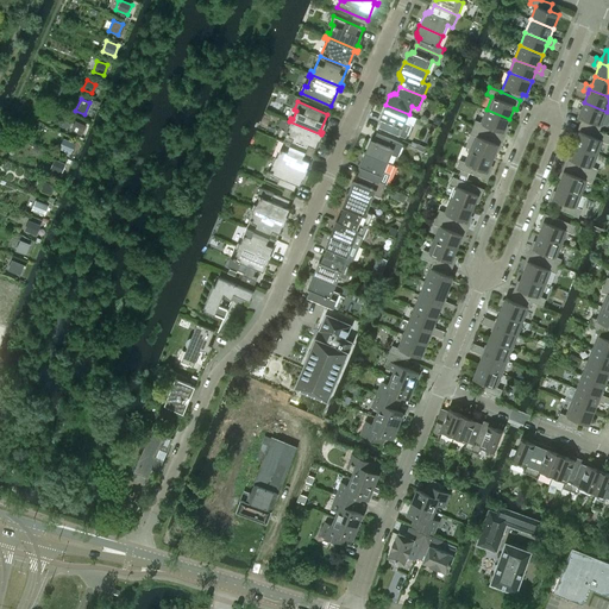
[(583,118),(581,124),(600,131),(607,112),(584,102),(578,117),(583,118)]
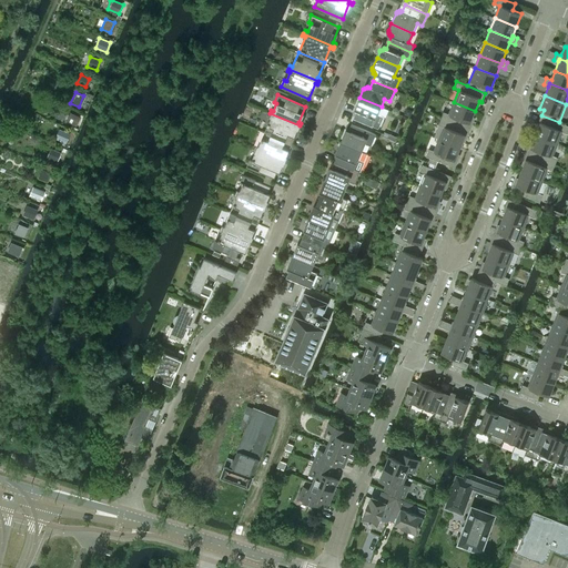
[(382,107),(359,98),(356,107),(356,108),(356,109),(357,109),(357,110),(357,111),(359,112),(356,119),(378,129),(384,117),(378,114),(382,107)]
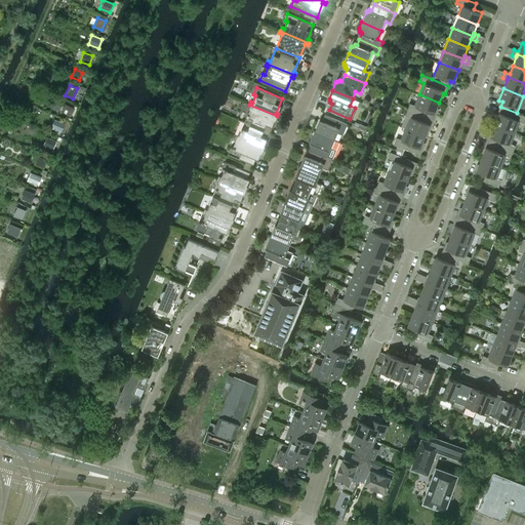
[(439,103),(419,94),(415,106),(410,104),(408,110),(435,120),(438,112),(436,111),(439,103)]
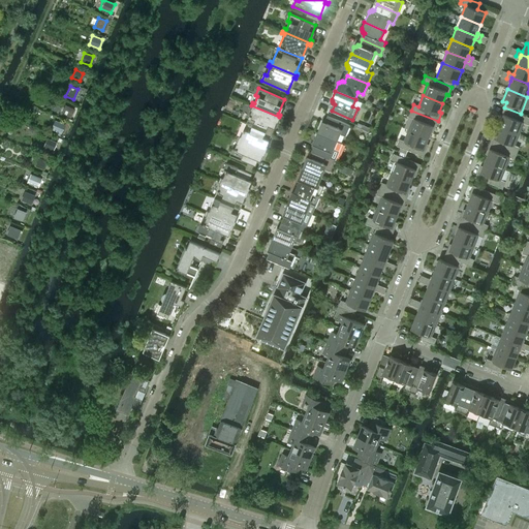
[(70,117),(74,107),(65,104),(61,114),(70,117)]
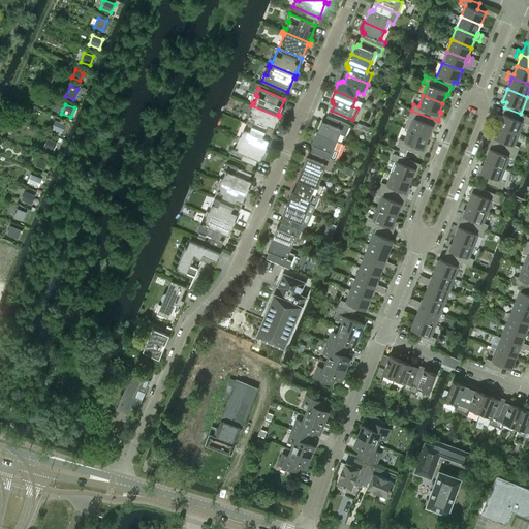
[(279,117),(251,105),(250,107),(252,109),(246,123),(270,132),(276,119),(278,120),(279,117)]
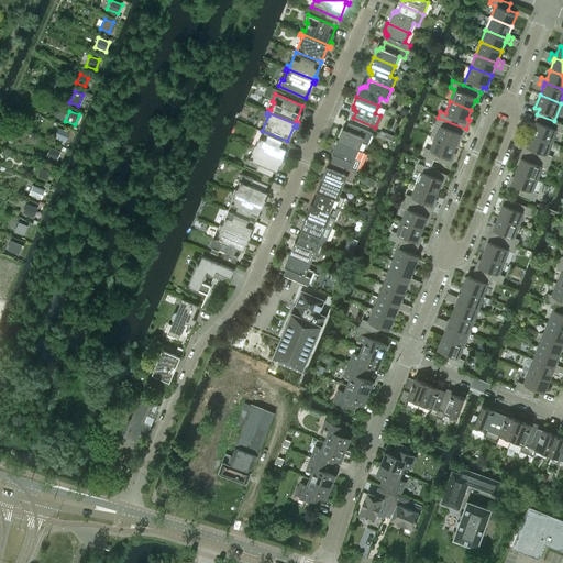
[(554,121),(537,114),(532,123),(534,124),(531,134),(552,142),(558,131),(562,133),(562,130),(562,124),(554,121)]
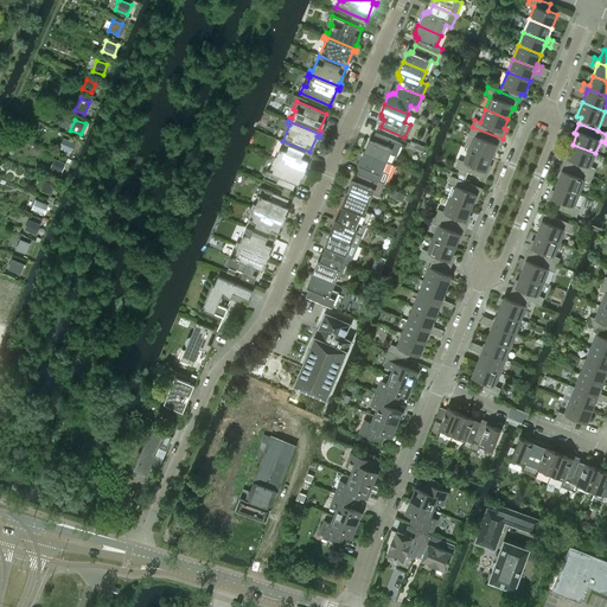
[(503,139),(472,127),(468,134),(474,136),(470,148),(492,158),(496,147),(498,148),(503,139)]
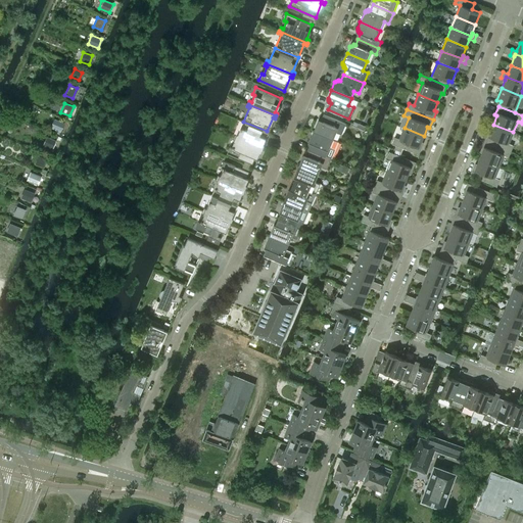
[(318,123),(317,124),(314,131),(333,139),(336,132),(341,134),(346,124),(326,115),(323,122),(321,121),(321,122),(320,122),(319,122),(318,122),(318,123)]
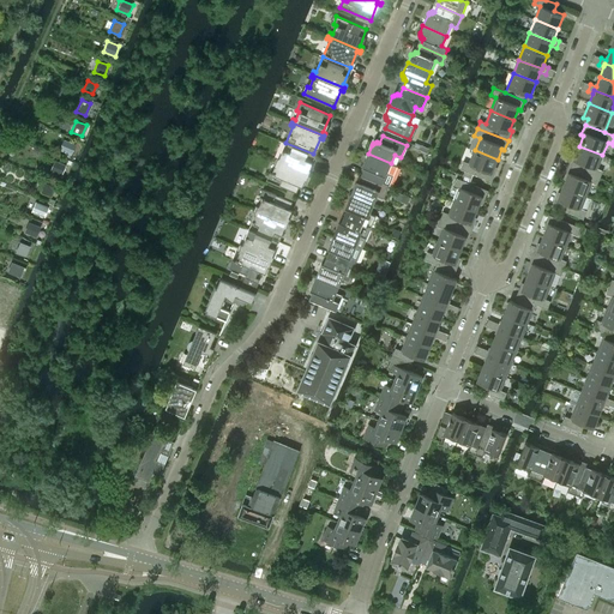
[(71,155),(76,144),(62,139),(59,150),(71,155)]
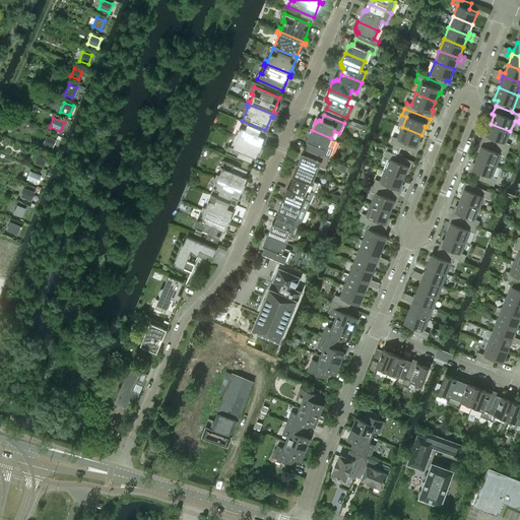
[(265,130),(242,121),(237,134),(234,133),(233,136),(261,148),(262,145),(259,144),(265,130)]
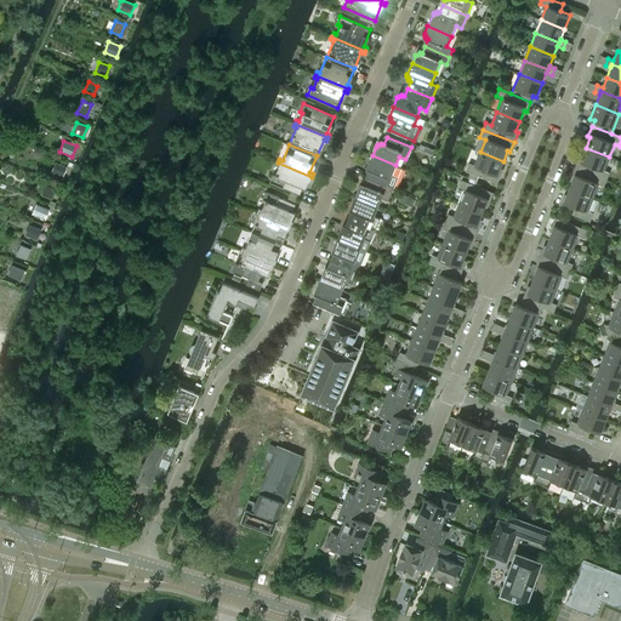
[(419,149),(433,154),(434,151),(420,144),(419,149)]
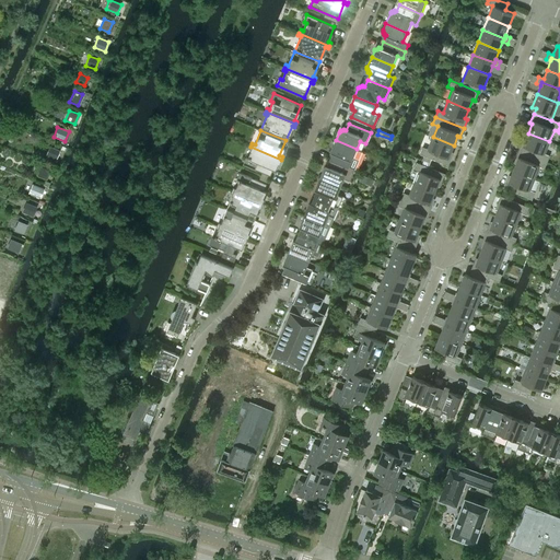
[(522,141),(518,150),(547,162),(550,155),(545,153),(549,141),(528,133),(525,142),(522,141)]
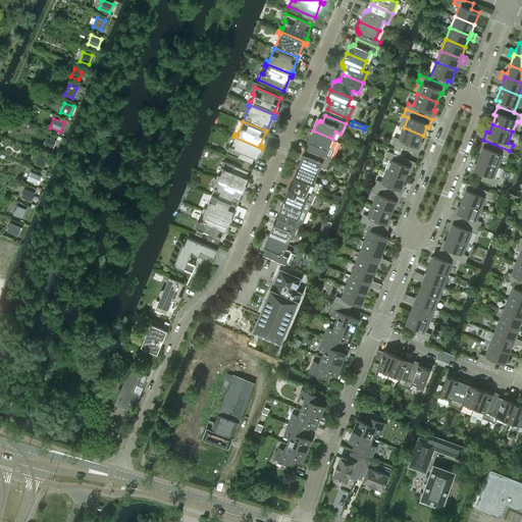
[(419,144),(423,136),(404,127),(399,139),(395,137),(392,144),(395,145),(394,149),(395,150),(401,152),(403,148),(418,154),(422,145),(419,144)]
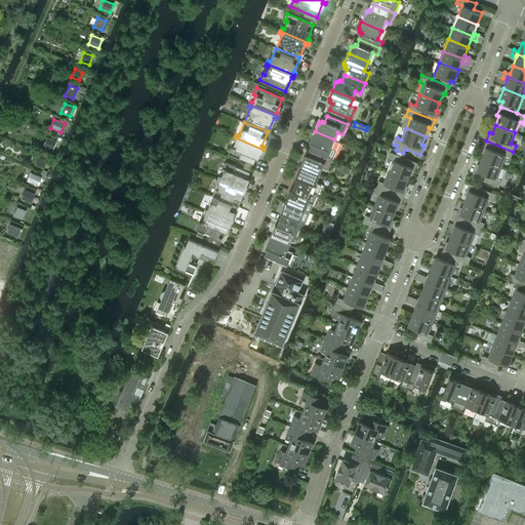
[(339,142),(334,139),(315,131),(312,139),(312,140),(312,142),(313,143),(313,144),(315,145),(312,151),(332,159),(339,142)]
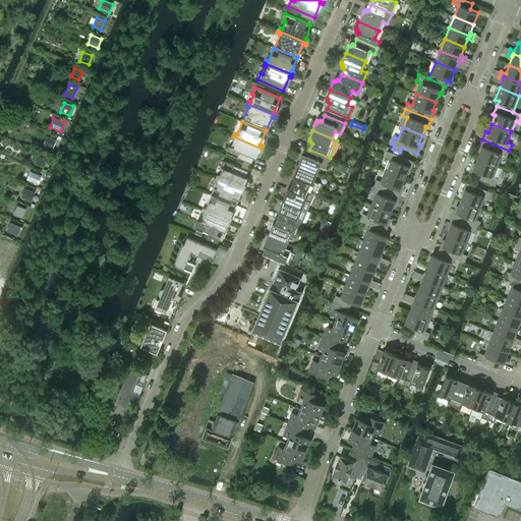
[(52,149),(56,140),(46,136),(43,145),(52,149)]
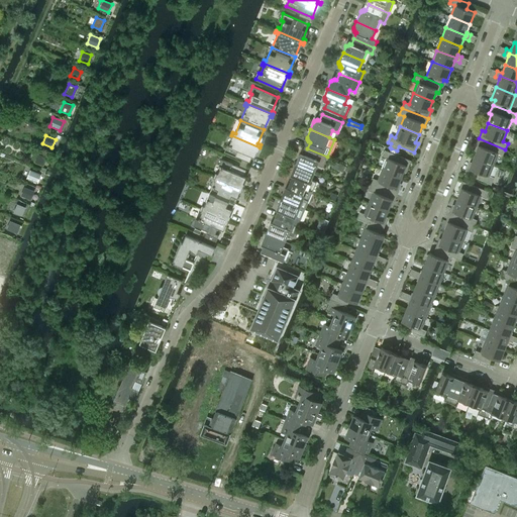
[(260,147),(231,135),(230,137),(233,138),(230,146),(227,145),(224,151),(249,163),(255,148),(259,149),(260,147)]
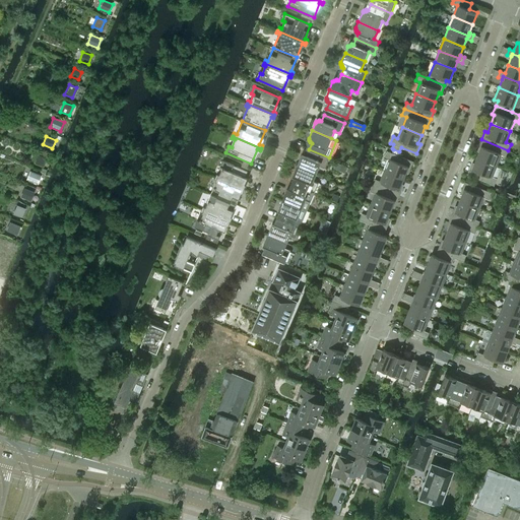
[(508,150),(481,139),(478,148),(480,149),(477,157),(497,166),(501,154),(506,156),(508,150)]
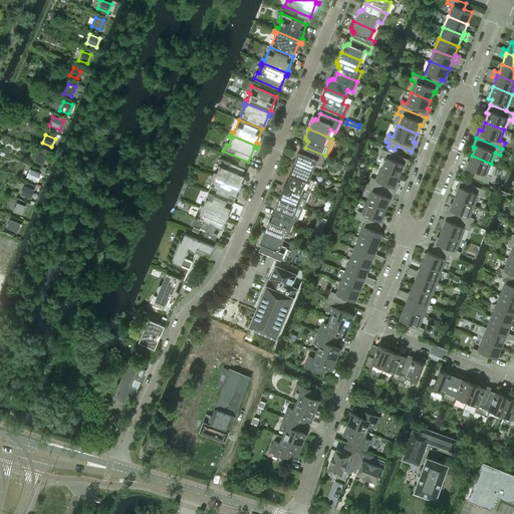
[(321,167),(324,160),(325,156),(305,148),(303,154),(301,153),(300,154),(299,154),(298,154),(298,155),(297,155),(297,156),(294,163),(313,171),(316,165),(321,167)]
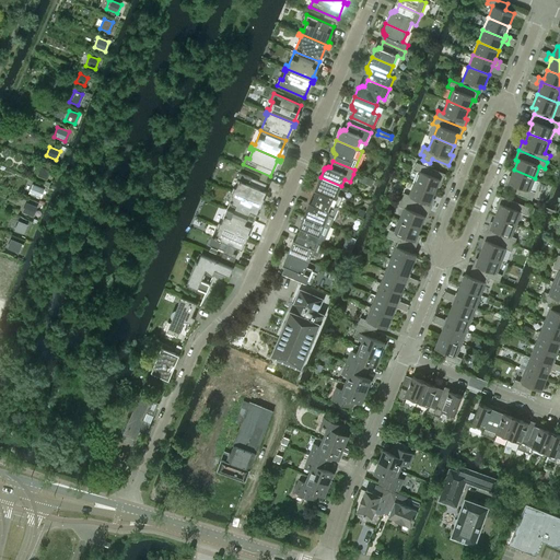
[(442,184),(445,174),(429,167),(430,163),(423,161),(422,164),(417,162),(413,170),(419,172),(415,183),(435,191),(439,183),(442,184)]
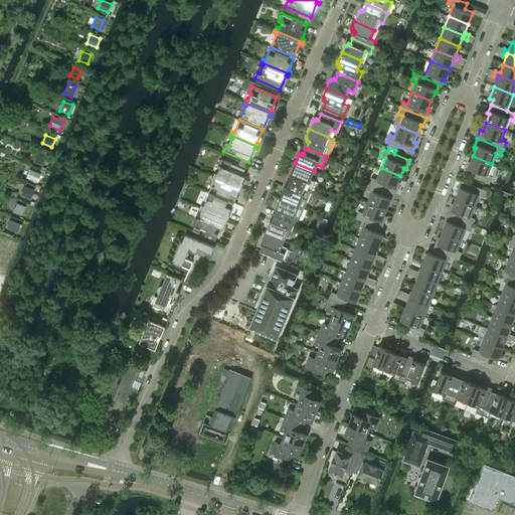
[(37,154),(34,161),(42,164),(45,157),(37,154)]
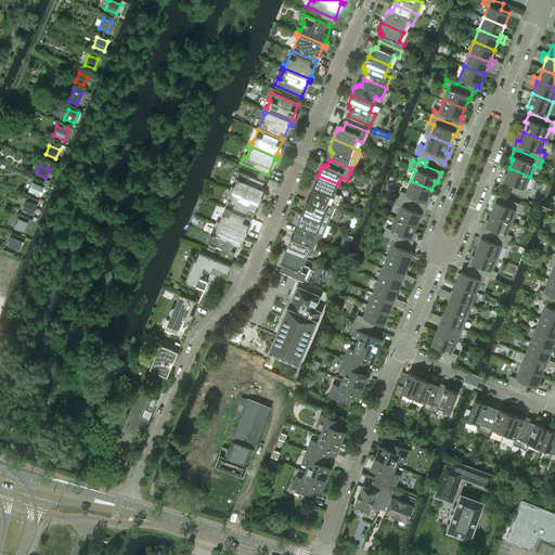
[(526,189),(530,177),(510,168),(505,178),(503,177),(500,185),(528,197),(530,190),(526,189)]
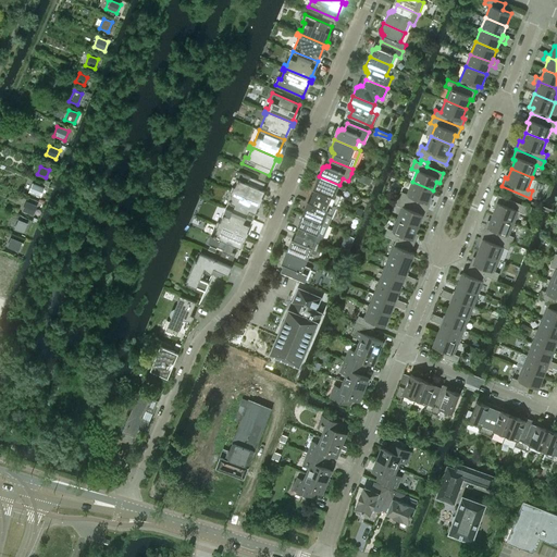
[(232,186),(231,189),(261,202),(262,199),(259,198),(265,183),(238,171),(235,178),(238,180),(235,187),(232,186)]
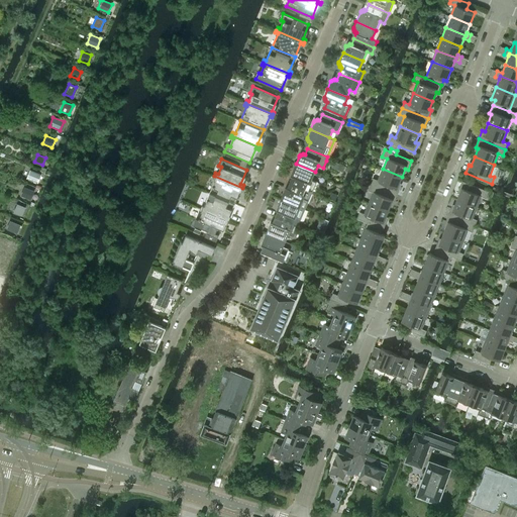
[(315,172),(296,164),(292,172),(292,173),(292,174),(293,174),(293,175),(294,175),(293,177),(295,177),(293,183),(313,192),(317,182),(312,179),(315,172)]
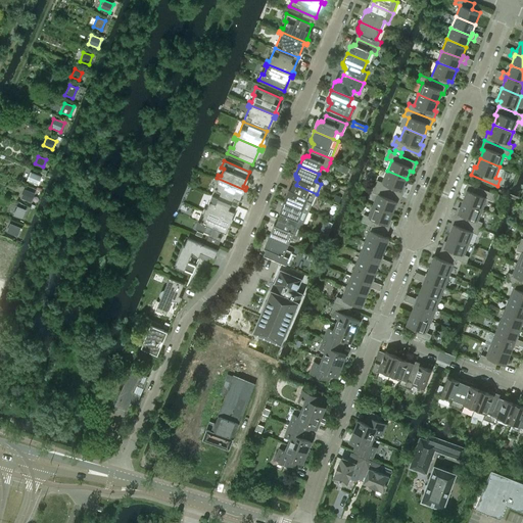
[(407,179),(387,171),(382,182),(378,180),(375,186),(401,197),(406,189),(402,188),(407,179)]
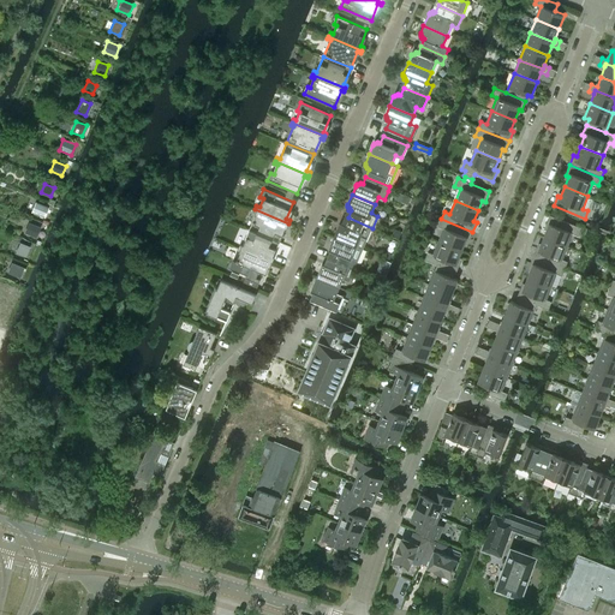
[(37,203),(34,213),(45,218),(48,208),(37,203)]
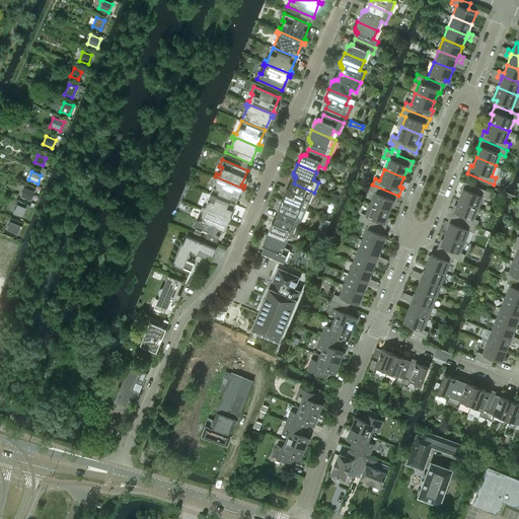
[(243,189),(215,176),(214,178),(217,179),(211,194),(233,203),(239,190),(242,191),(243,189)]
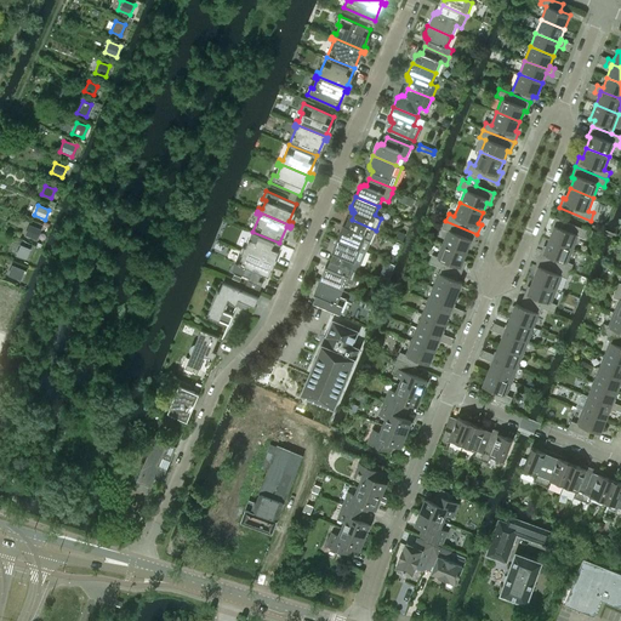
[(553,229),(550,239),(573,249),(577,235),(584,238),(587,231),(556,217),(551,228),(553,229)]
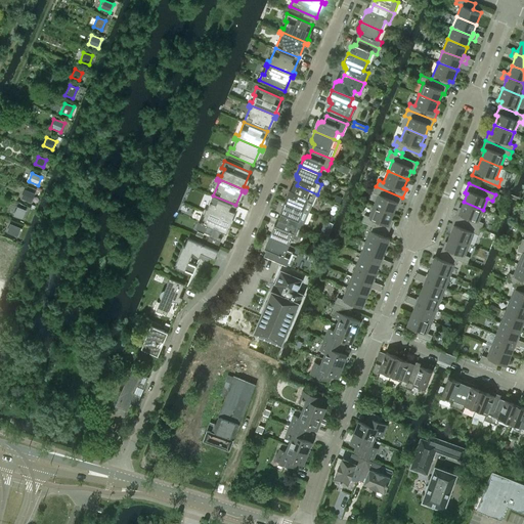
[(309,212),(317,194),(297,185),(294,191),(292,190),(292,192),(291,192),(291,191),(290,192),(289,192),(288,193),(285,202),(309,212)]
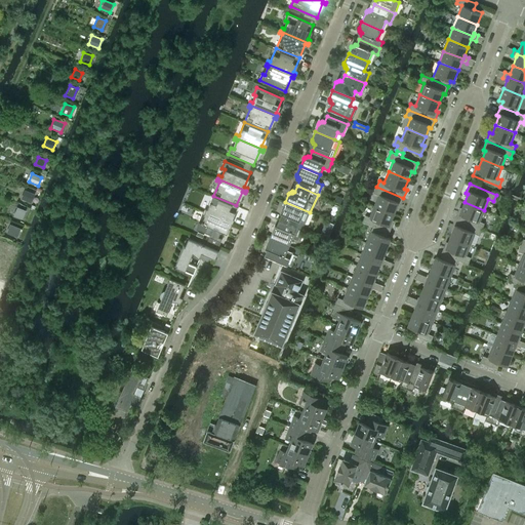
[(403,198),(376,187),(374,193),(378,195),(374,206),(394,214),(398,205),(400,206),(403,198)]
